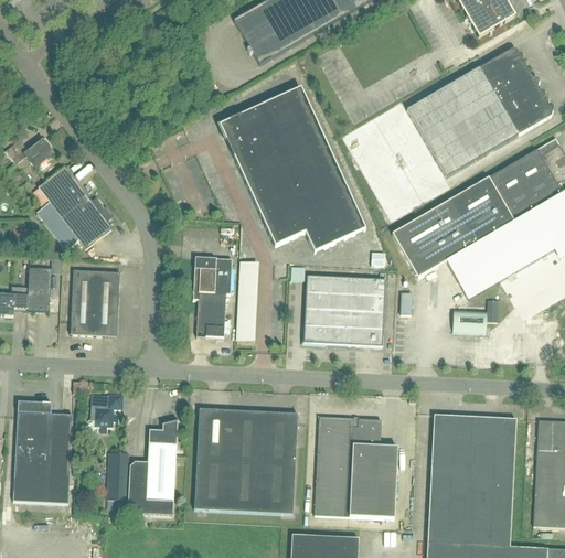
[(259,62),(354,7),(366,0),(264,0),(234,18),(259,62)]
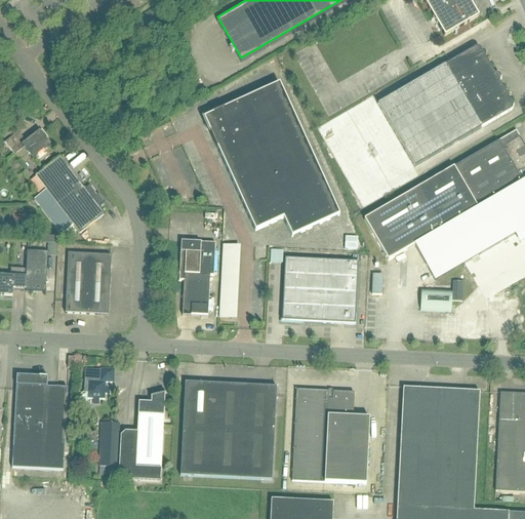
[(426,0),(444,32),(479,12),(472,0),(426,0)]
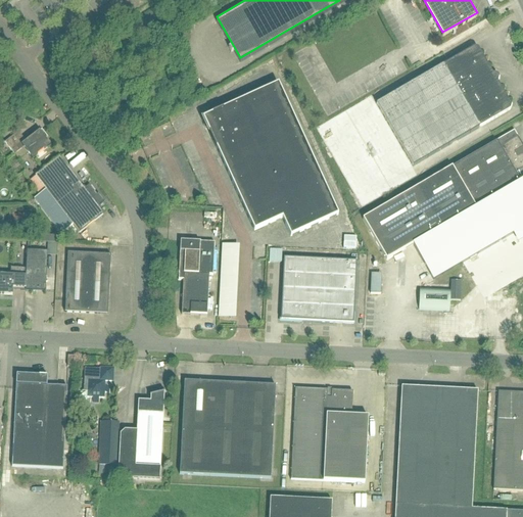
[(442,60),(377,99),(413,161),(479,124),(480,121),(482,122),(510,105),(510,104),(510,101),(511,101),(497,78),(498,74),(500,74),(497,69),(496,71),(492,69),(478,44),(477,44),(474,43),(445,59),(445,61),(442,60)]
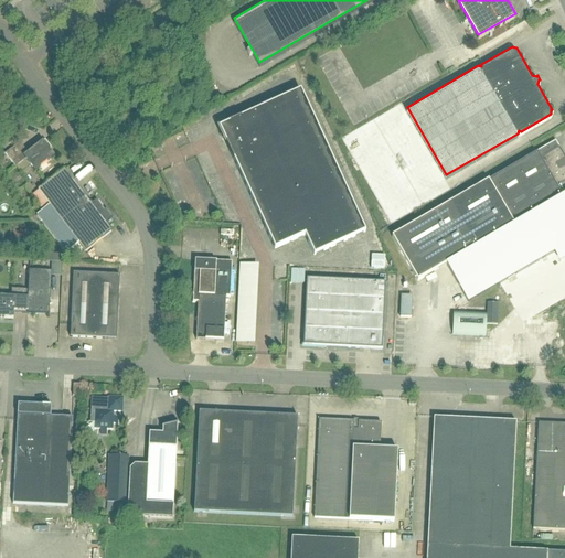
[(313,250),(365,227),(300,85),(219,122),(274,244),(305,231),(313,250)]
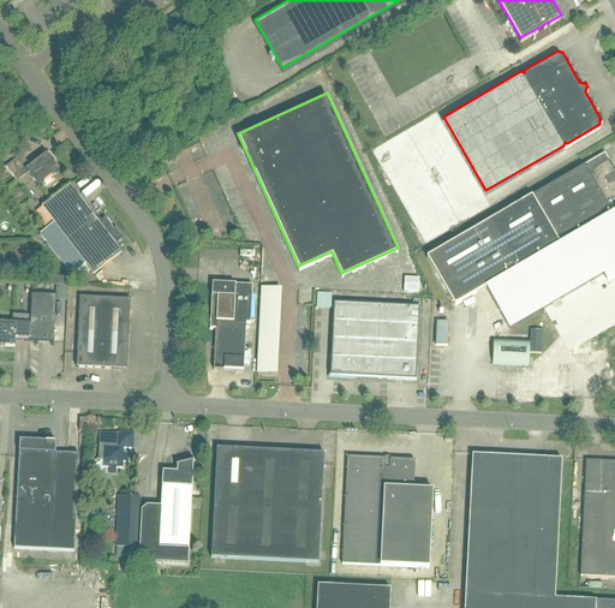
[(614,166),(608,154),(604,148),(584,160),(584,161),(530,192),(530,191),(425,252),(453,300),(557,239),(611,208),(605,197),(614,191),(614,166)]
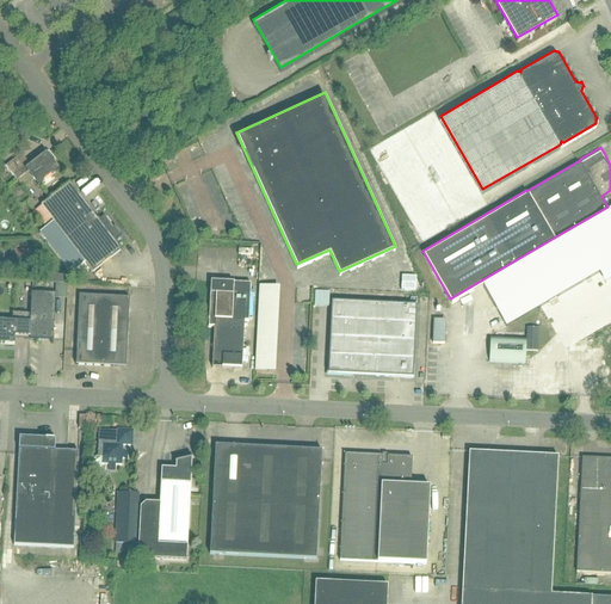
[(53,156),(45,148),(30,160),(22,148),(5,160),(17,176),(28,167),(37,180),(59,164),(55,159),(56,159),(54,156),(53,156)]
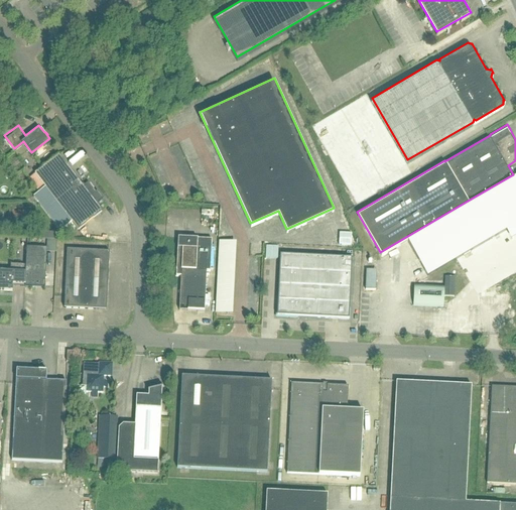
[(97,201),(103,196),(97,187),(95,188),(88,178),(83,182),(58,151),(34,169),(45,182),(33,192),(60,227),(73,218),(78,225),(102,207),(97,201)]
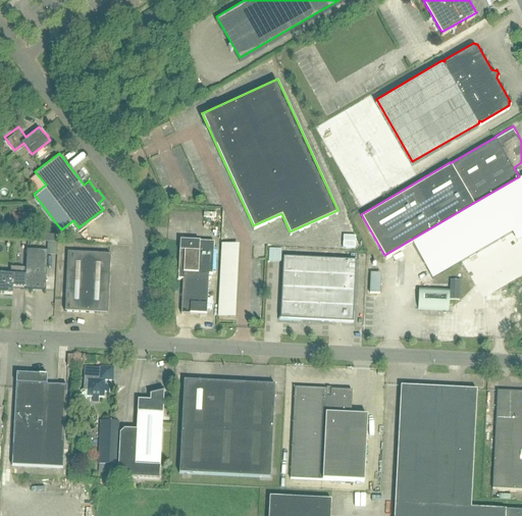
[(180,236),(178,274),(184,275),(181,309),(207,311),(209,269),(213,270),(214,238),(180,236)]
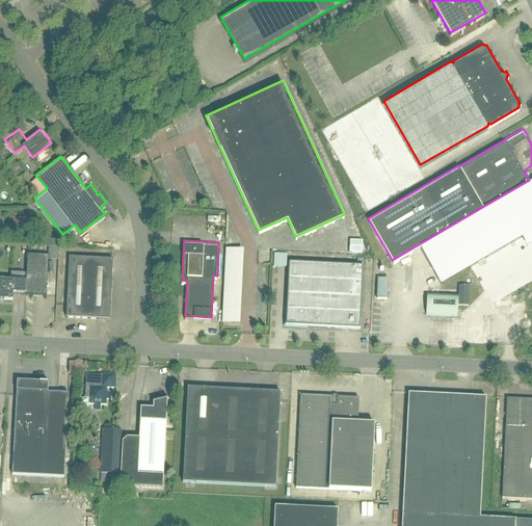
[(225,241),(223,315),(240,316),(242,241),(225,241)]
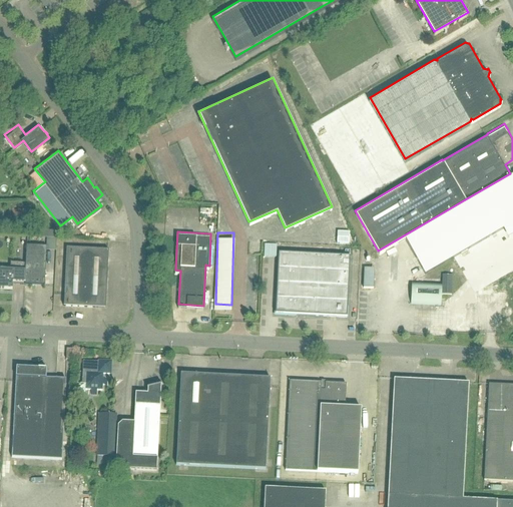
[(277,240),(265,239),(264,251),(276,252),(277,240)]
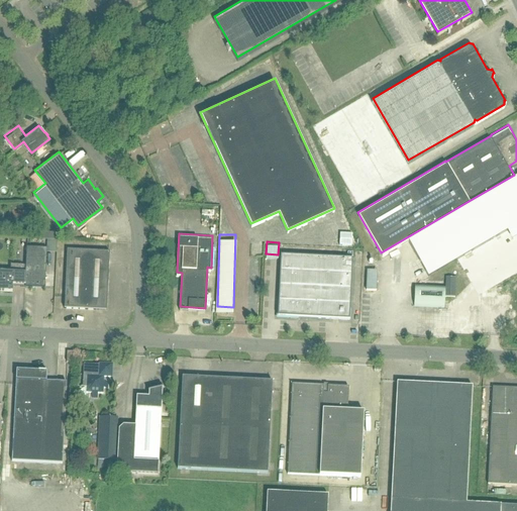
[(0,286),(12,287),(13,278),(25,279),(24,283),(44,284),(46,244),(26,243),(26,261),(10,261),(10,267),(0,266),(0,286)]
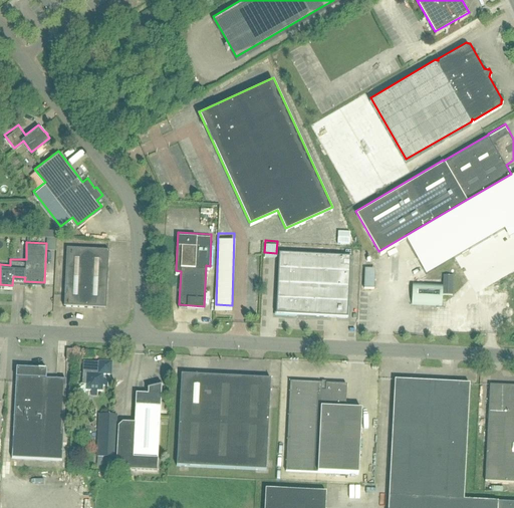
[(474,243),(464,243),(466,305),(477,304),(474,243)]
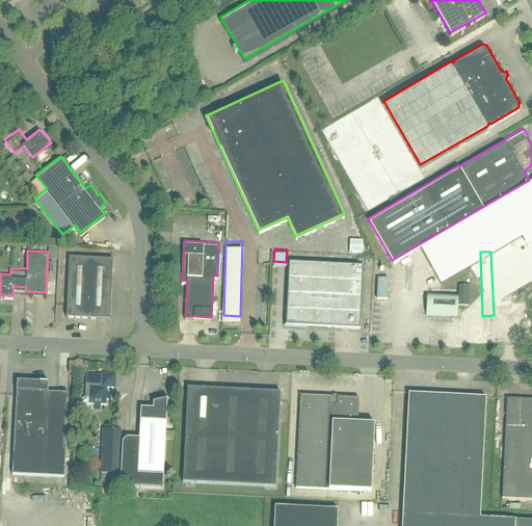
[(511,252),(501,252),(501,271),(502,271),(502,285),(512,285),(511,252)]
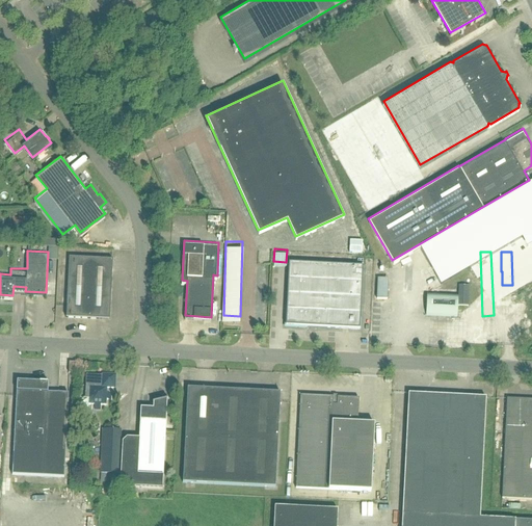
[(112,255),(69,253),(65,313),(109,315),(112,255)]
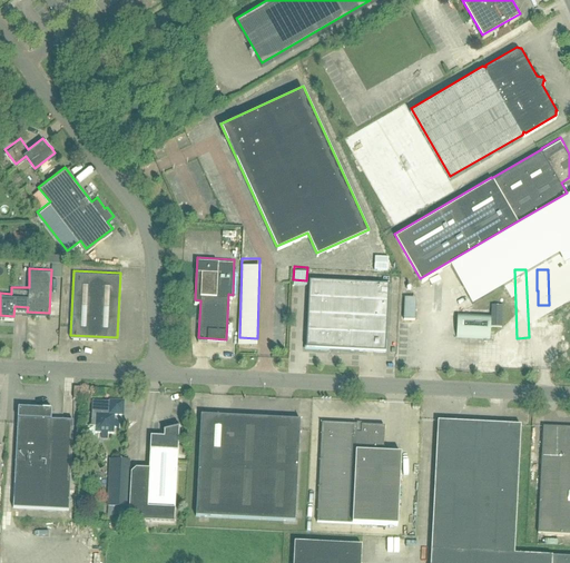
[(306,343),(384,347),(387,280),(310,277),(306,343)]
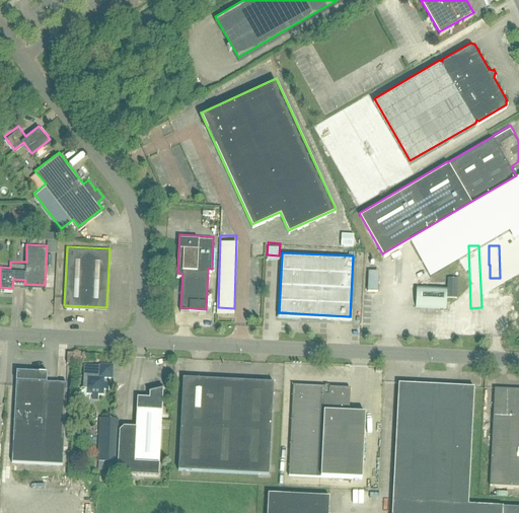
[(517,305),(516,273),(505,274),(506,305),(517,305)]
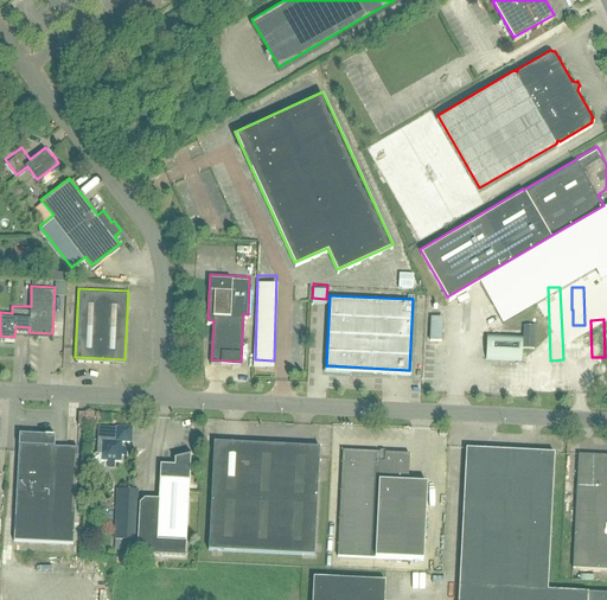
[(522,356),(522,330),(486,329),(485,355),(522,356)]
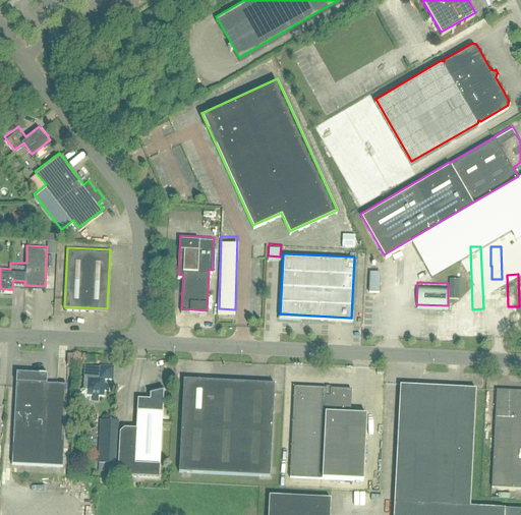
[(494,307),(503,306),(502,282),(491,282),(494,307)]
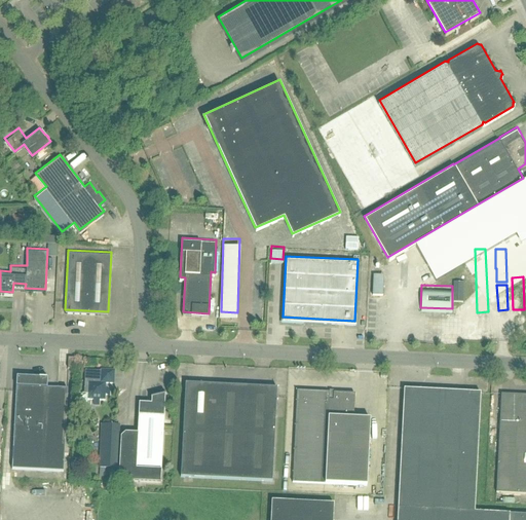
[(101,365),(101,366),(85,366),(83,388),(78,388),(78,398),(87,399),(87,395),(94,395),(94,400),(99,400),(100,395),(105,396),(105,390),(110,390),(110,383),(106,383),(106,378),(113,379),(114,366),(101,365)]
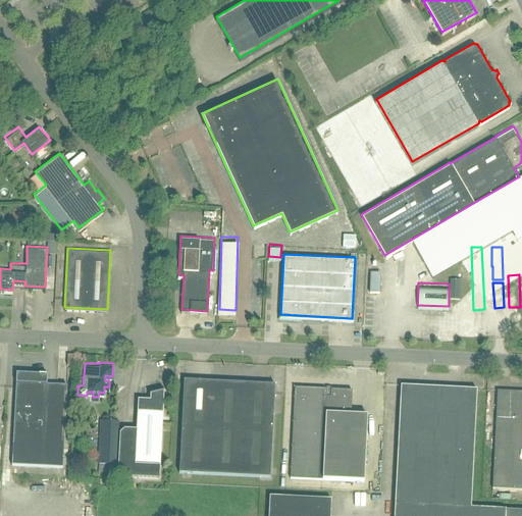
[(47,370),(16,369),(12,461),(63,463),(67,381),(47,380),(47,370)]
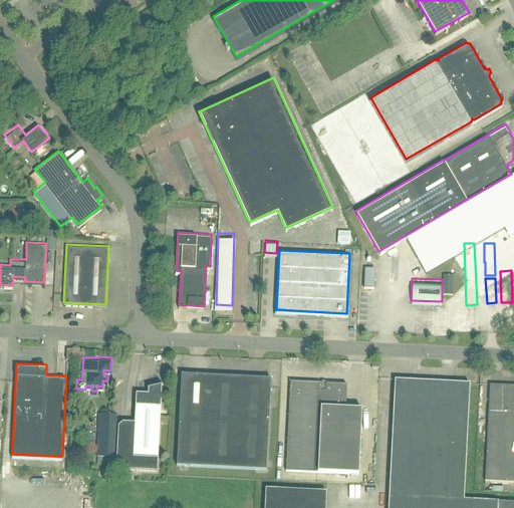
[(266,466),(270,374),(181,370),(176,461),(266,466)]
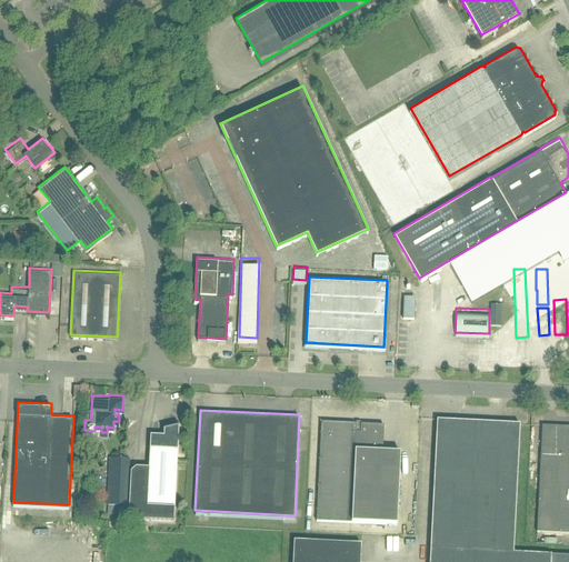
[(519,420),(436,415),(428,561),(568,561),(568,551),(512,549),(519,420)]
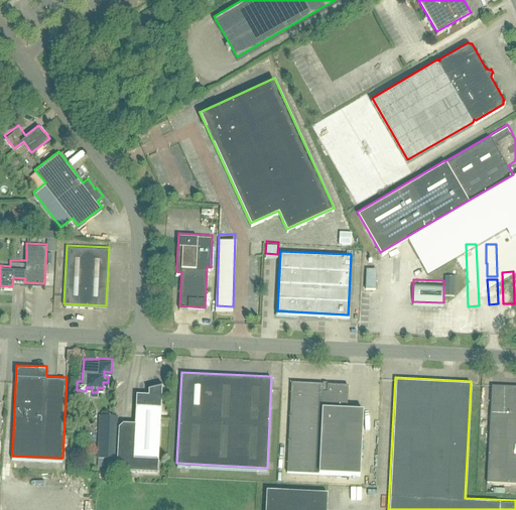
[(286,469),(318,470),(360,472),(363,406),(347,406),(348,382),(291,379),(286,469)]
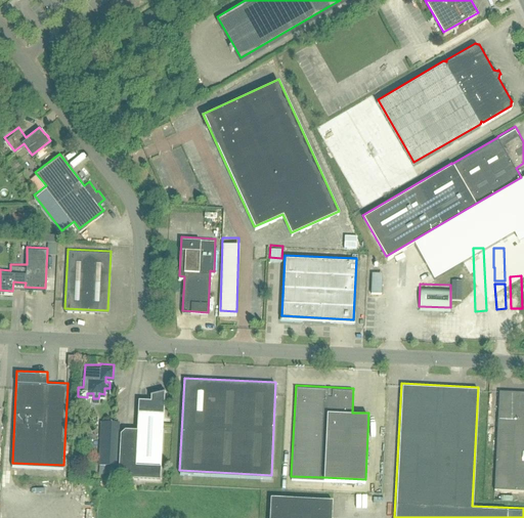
[(150,391),(150,397),(138,397),(136,429),(125,429),(120,433),(118,474),(160,476),(164,398),(164,388),(150,391)]
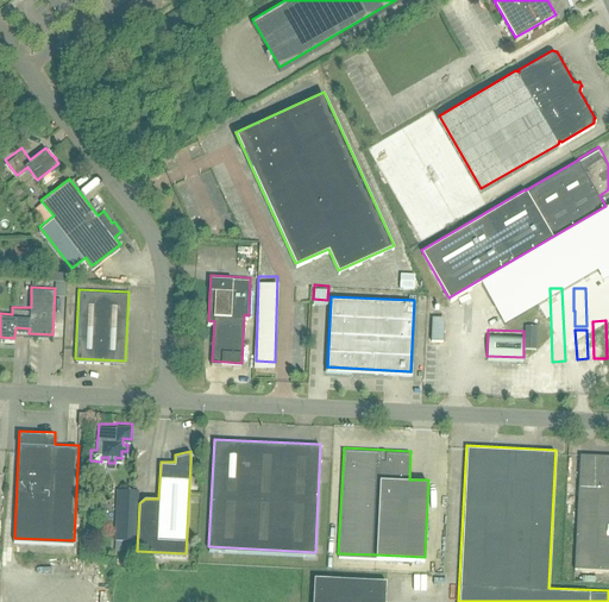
[(608,452),(579,451),(575,565),(608,566),(608,452)]
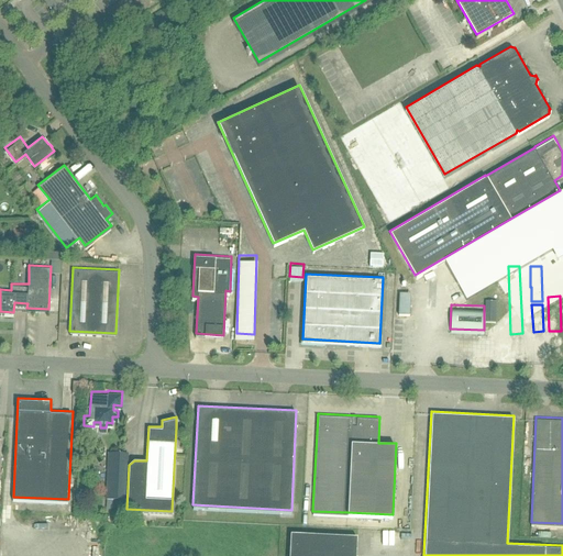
[(109,448),(106,495),(123,496),(125,449),(109,448)]
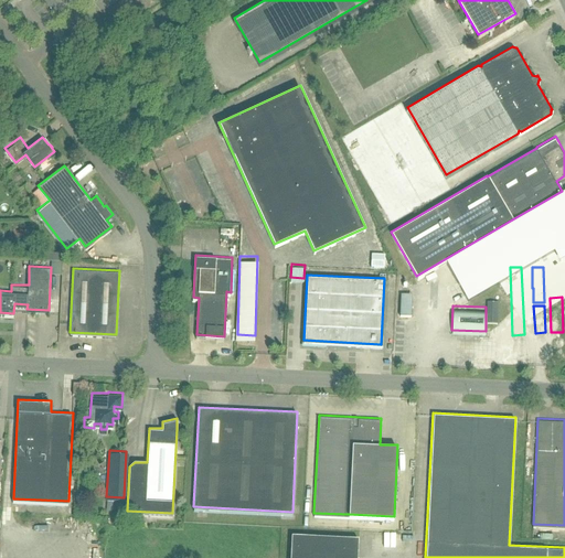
[(291,532),(289,557),(356,557),(358,535),(291,532)]
